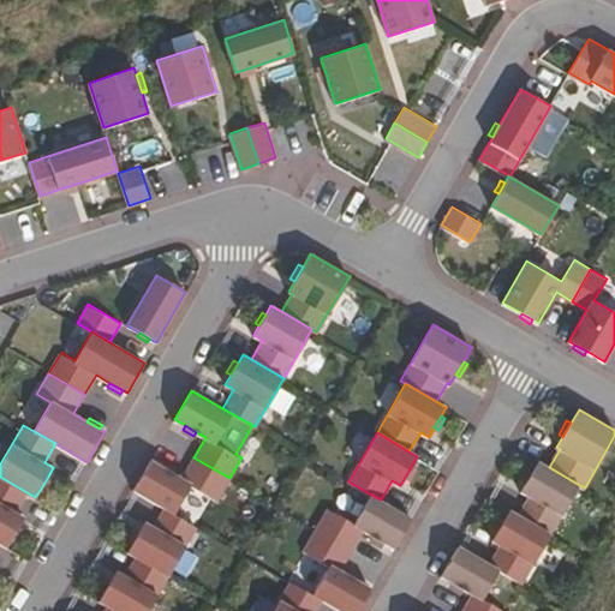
[(174,513),(190,485),(216,499),(230,478),(193,457),(181,478),(173,472),(161,466),(150,460),(133,489),(174,513)]
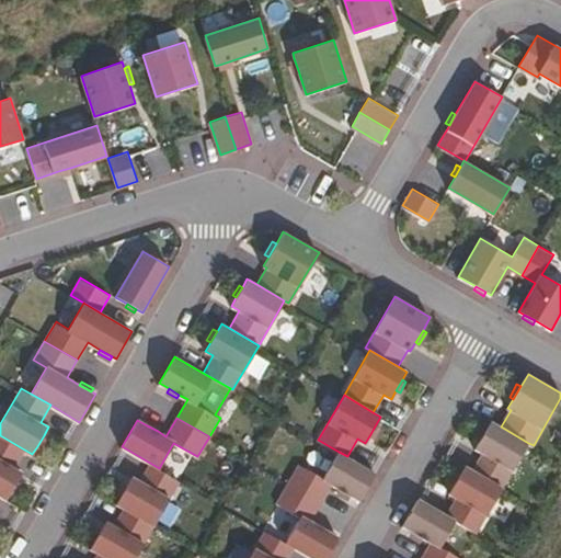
[(160,428),(149,421),(147,425),(158,431),(160,428)]
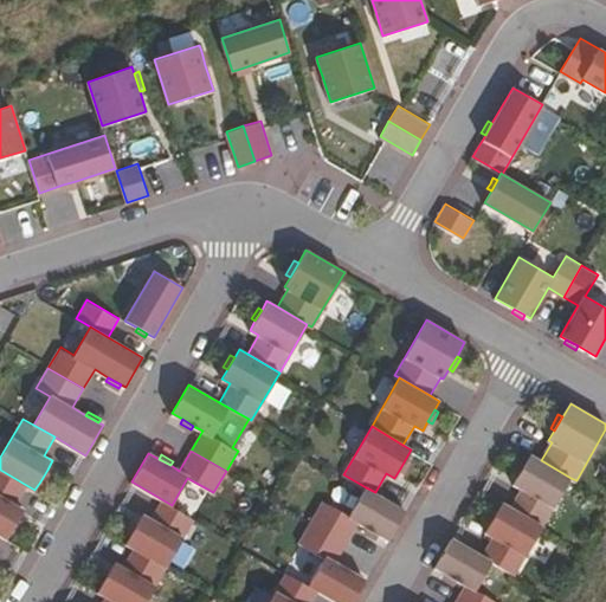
[(542,525),(571,478),(541,460),(530,454),(526,464),(519,474),(514,484),(522,489),(511,507),(542,525)]
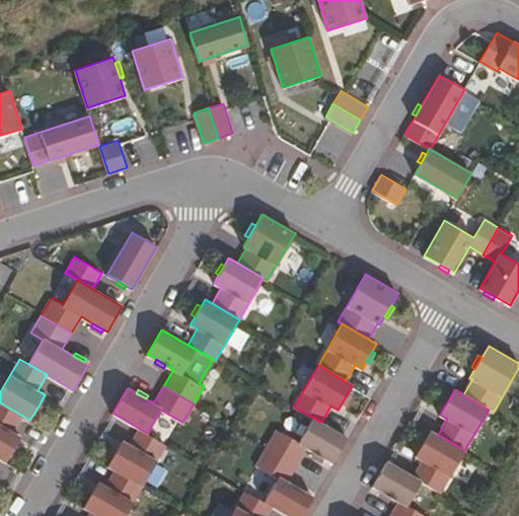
[(346,403),(352,394),(348,392),(343,401),(346,403)]
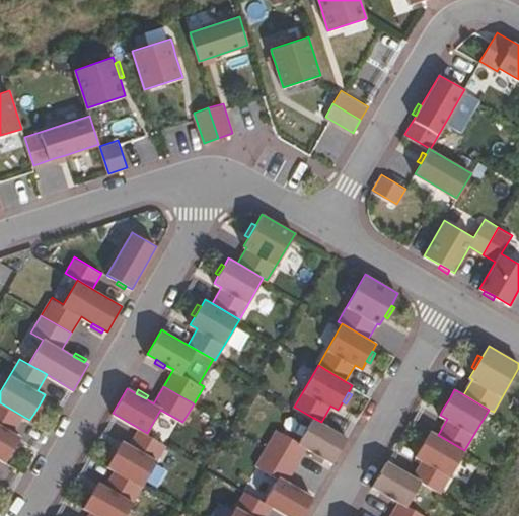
[(444,407),(450,397),(447,395),(441,404),(444,407)]
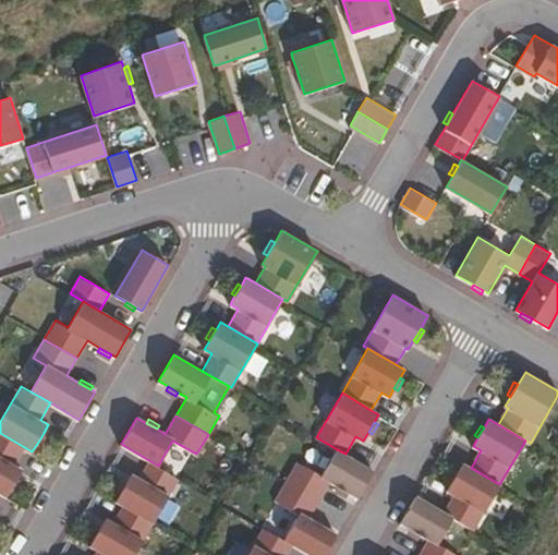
[(17,478),(22,469),(14,465),(24,447),(0,433),(0,492),(7,496),(11,487),(17,478)]
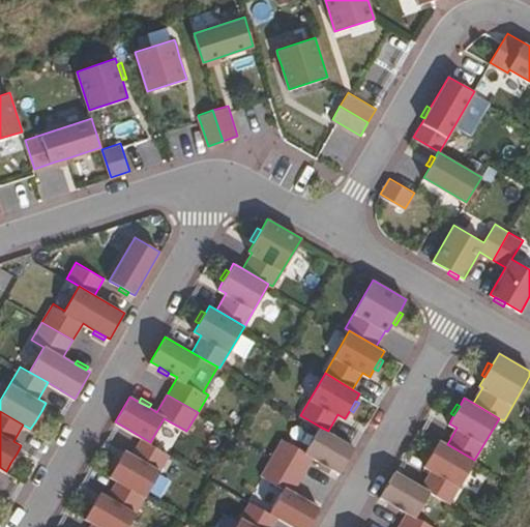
[(38,423),(45,413),(41,411),(35,421),(38,423)]
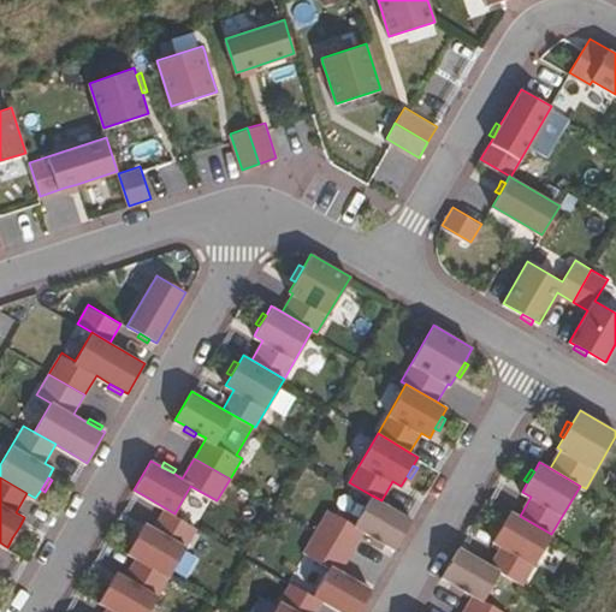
[(395,548),(413,520),(372,495),(355,523),(329,509),(317,529),(351,551),(363,530),(373,535),(384,542),(395,548)]
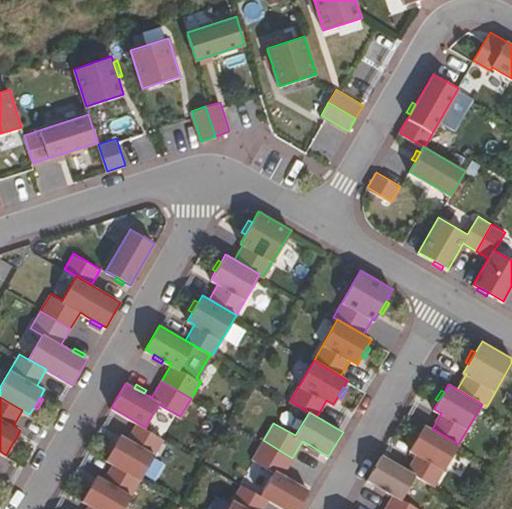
[(140,479),(164,438),(145,427),(123,414),(114,430),(121,434),(106,459),(140,479)]
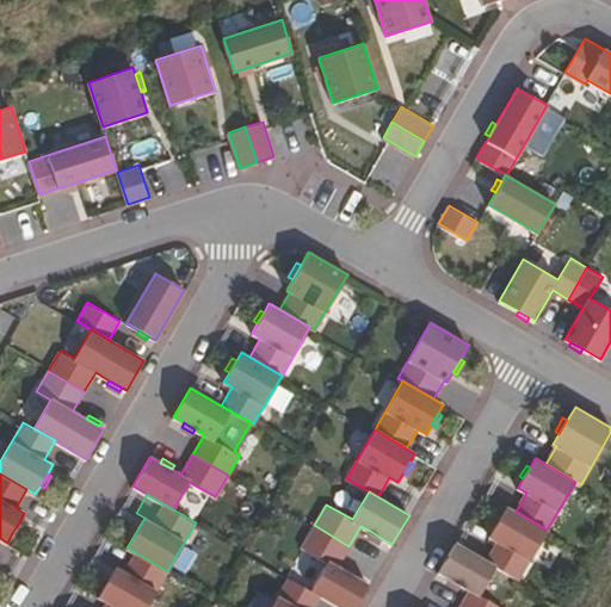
[(519,578),(547,530),(516,512),(507,507),(503,515),(495,527),(489,536),(498,542),(487,561),(497,565),(519,578)]
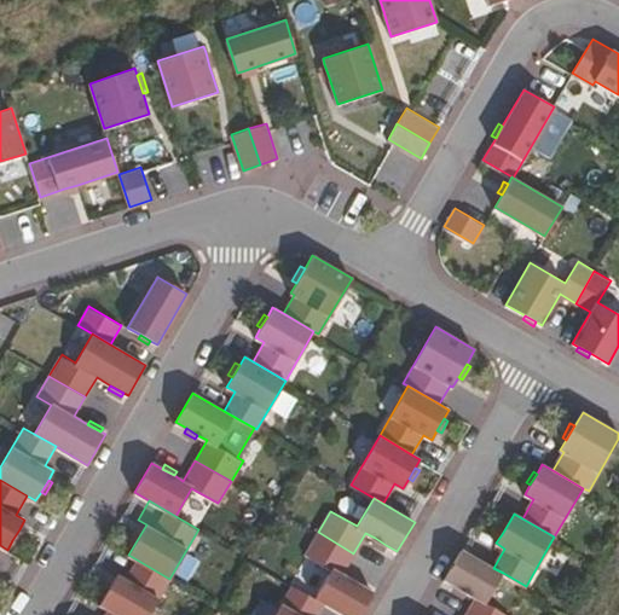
[(502,534),(509,522),(504,520),(498,532),(502,534)]
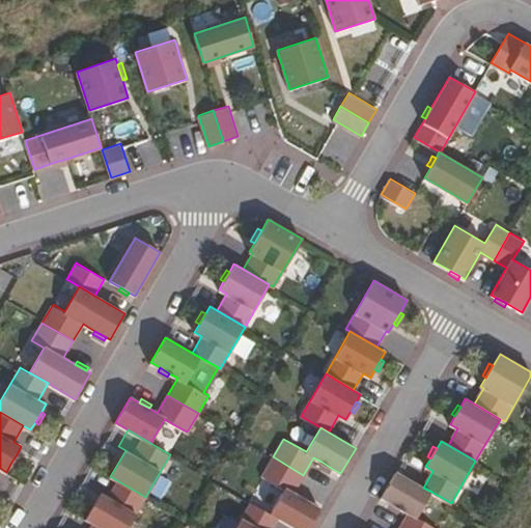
[(15,466),(20,456),(17,454),(10,464),(15,466)]
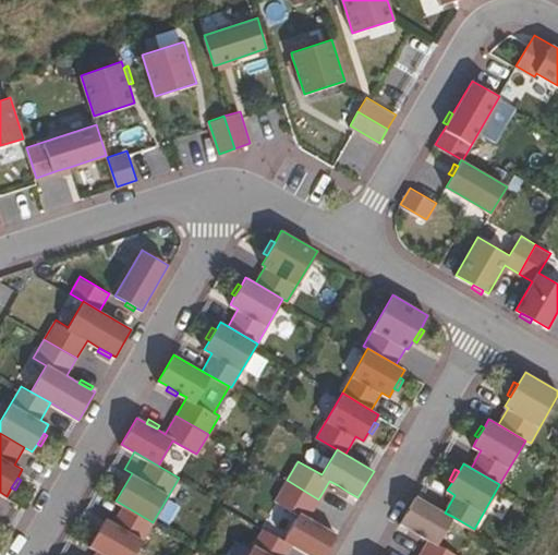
[(120,492),(126,482),(123,480),(117,490),(120,492)]
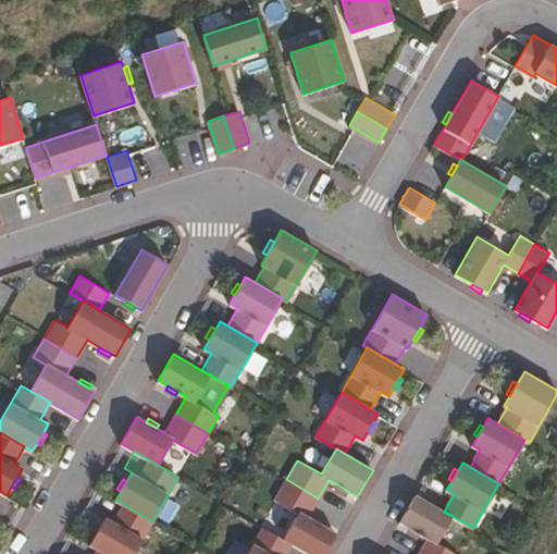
[(316,521),(308,516),(318,499),(286,479),(274,499),(298,513),(284,538),(310,553),(323,553),(336,532),(326,527),(316,521)]
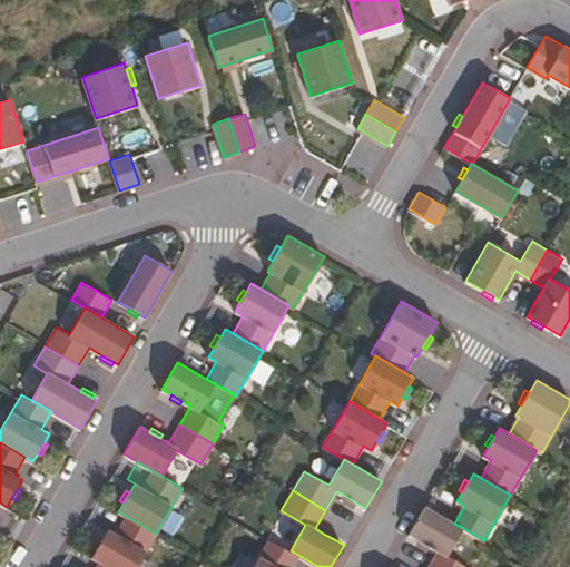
[(355,502),(345,496),(343,500),(353,507),(355,502)]
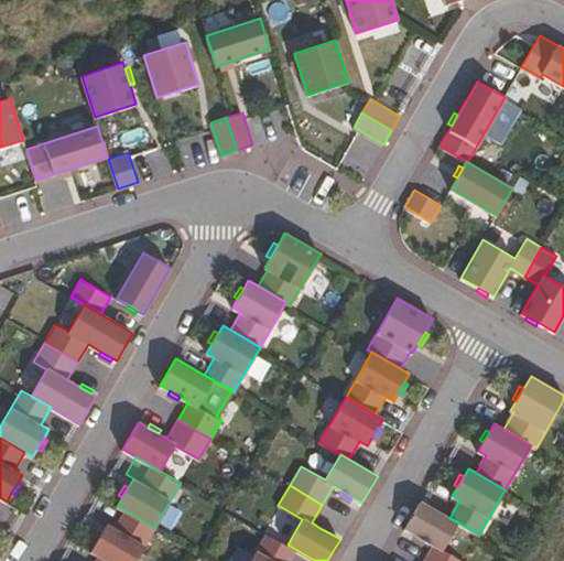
[(464,560),(443,549),(458,522),(449,518),(420,500),(404,528),(415,535),(426,540),(433,545),(423,560),(464,560)]
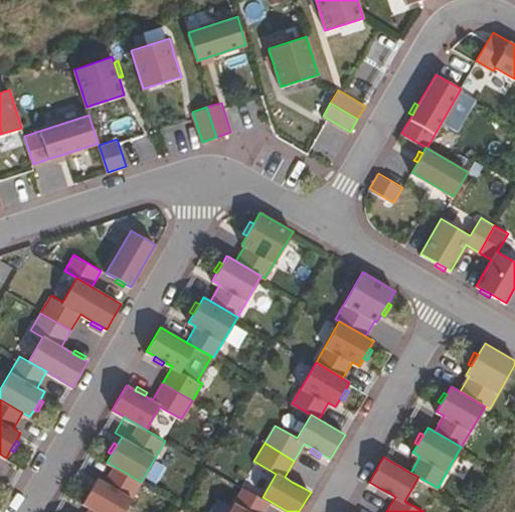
[(99,511),(123,511),(141,482),(107,462),(100,458),(91,474),(98,478),(82,503),(99,511)]
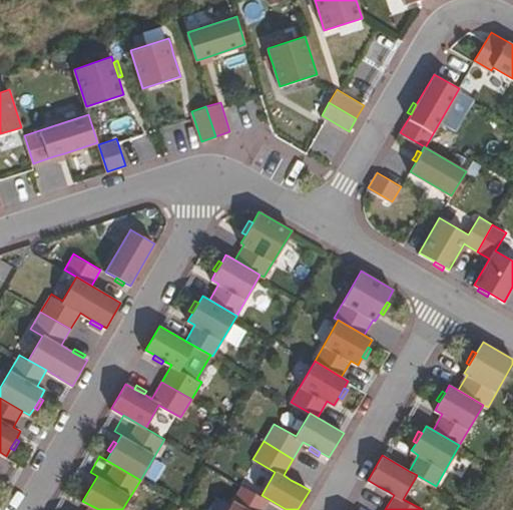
[(303,482),(293,476),(291,480),(301,485),(303,482)]
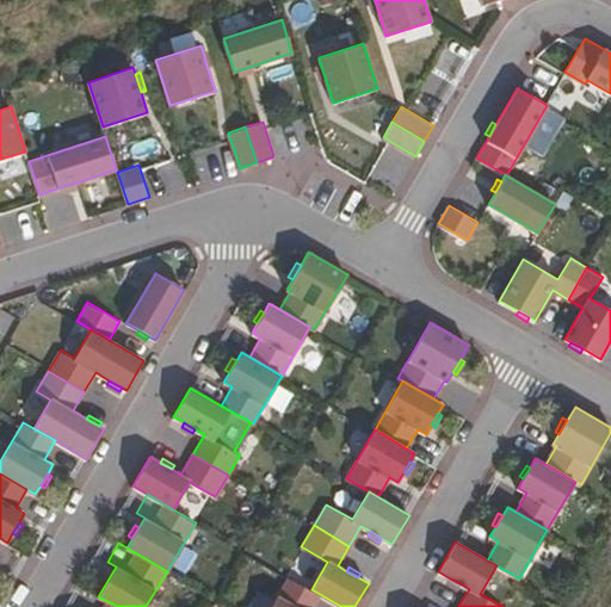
[(104,587),(110,576),(106,574),(99,584),(104,587)]
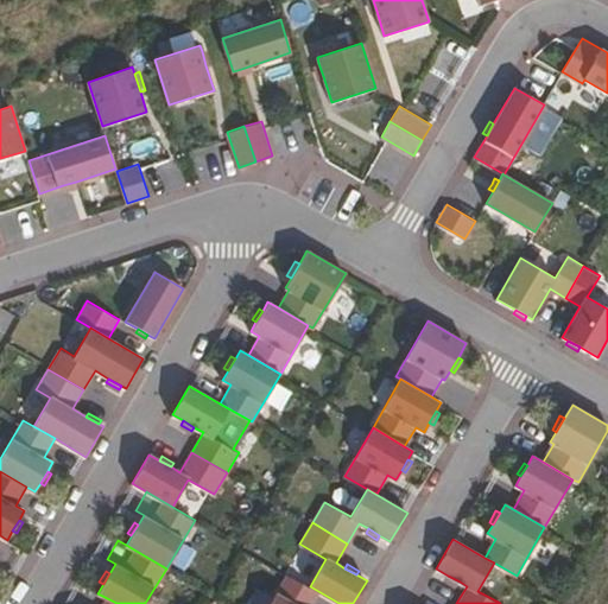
[(311,603),(318,592),(310,586),(287,574),(268,603),(311,603)]
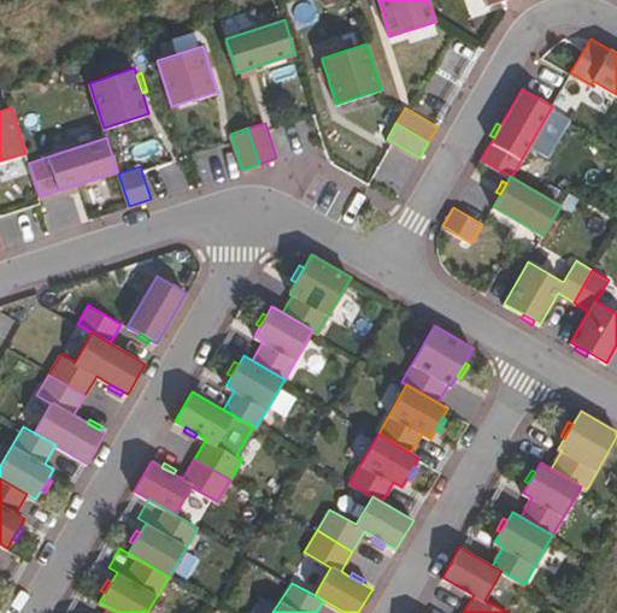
[(464,595),(466,590),(454,584),(452,588),(464,595)]
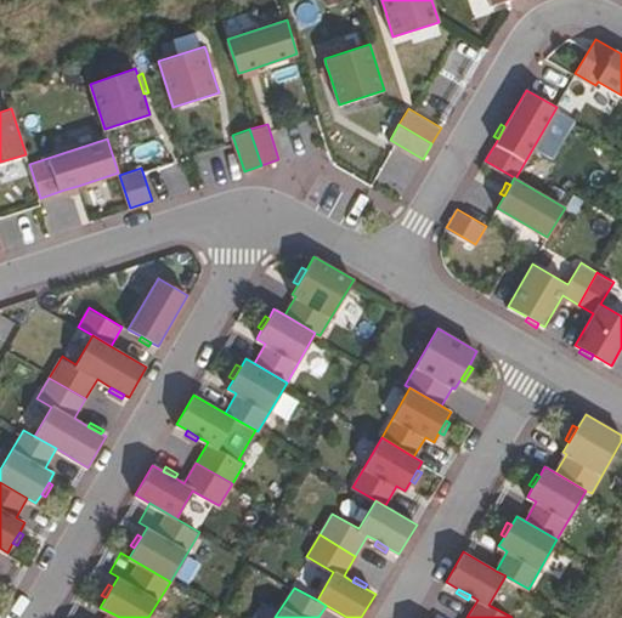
[(119,617),(100,607),(91,602),(82,617),(119,617)]
